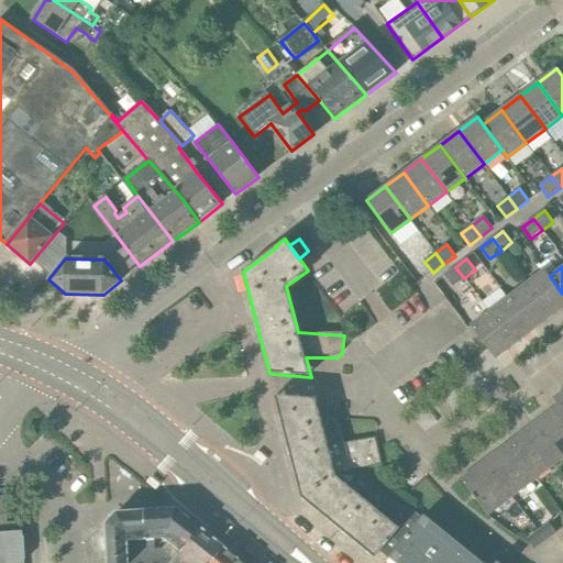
[(464,278),(455,267),(444,275),(453,287),(464,278)]
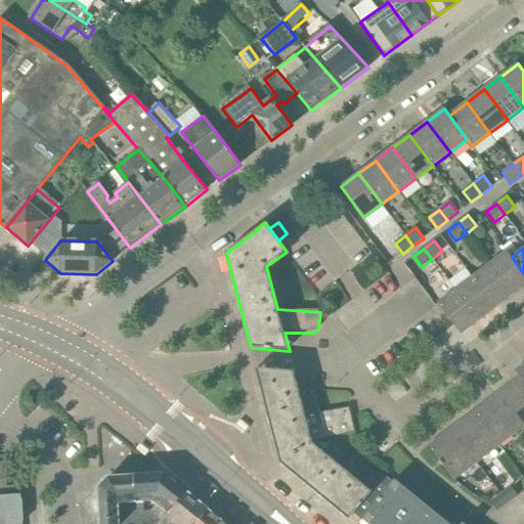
[(513,296),(523,287),(523,273),(512,257),(507,251),(489,264),(513,296)]
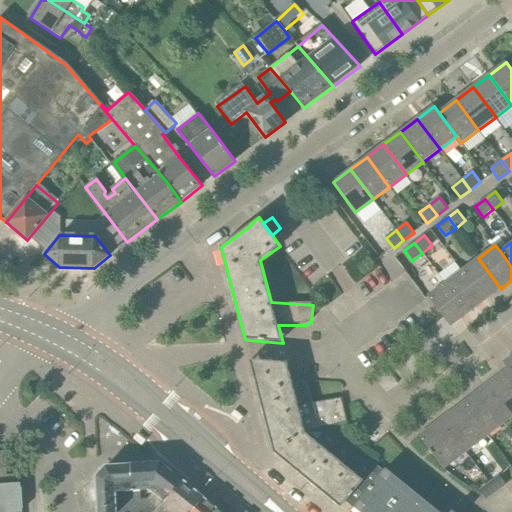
[(461,271),(484,301),(501,289),(478,258),(461,271)]
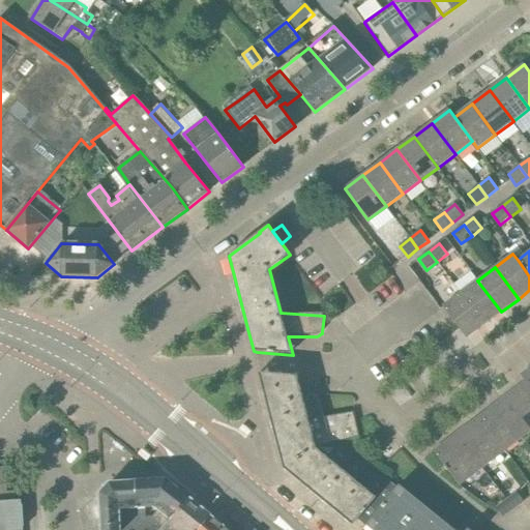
[(461,293),(484,325),(501,312),(477,281),(461,293)]
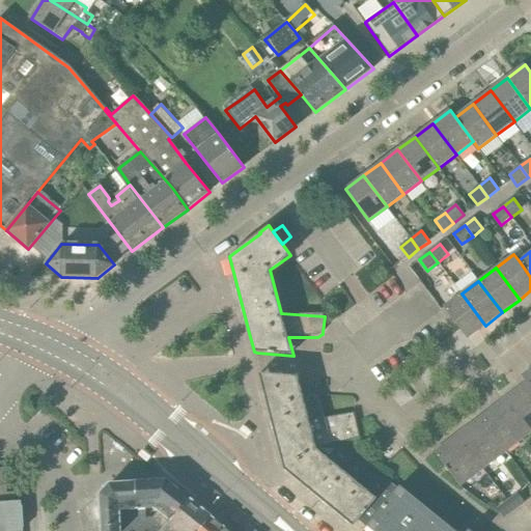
[(485,326),(462,294),(444,307),(458,327),(468,338),(485,326)]
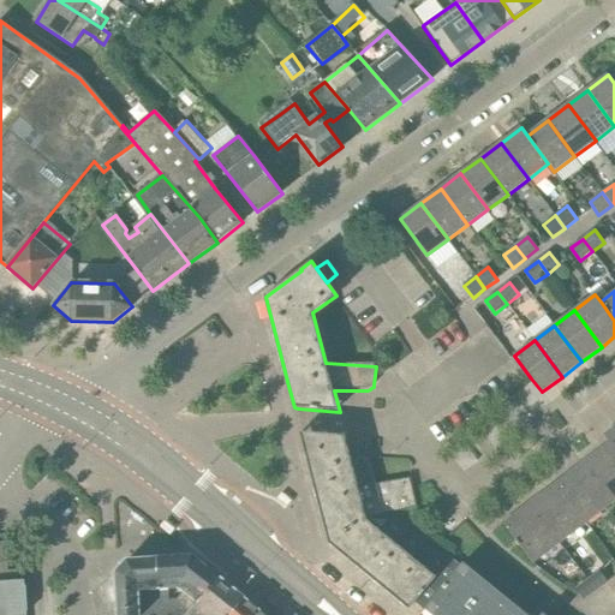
[(614,427),(604,435),(610,443),(614,449),(614,427)]
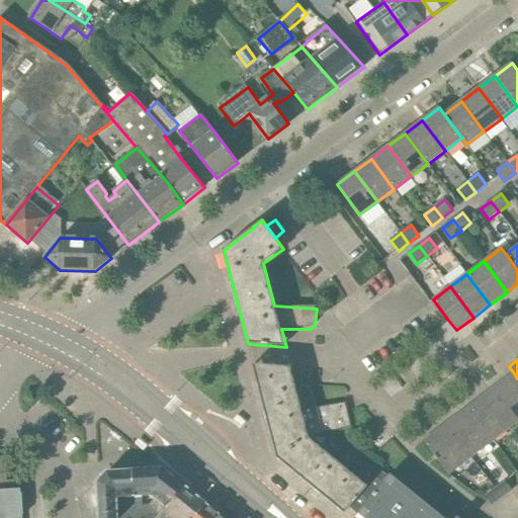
[(268,419),(317,409),(312,385),(294,384),(290,366),(254,363),(268,419)]
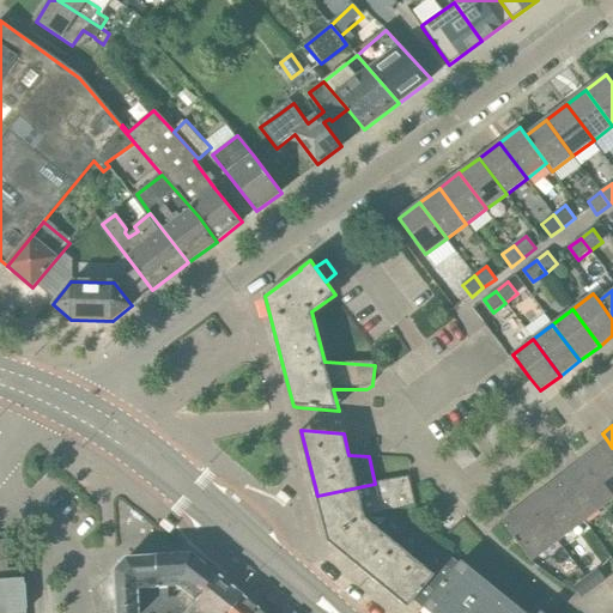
[(612,448),(608,442),(582,461),(612,501),(612,499),(612,448)]
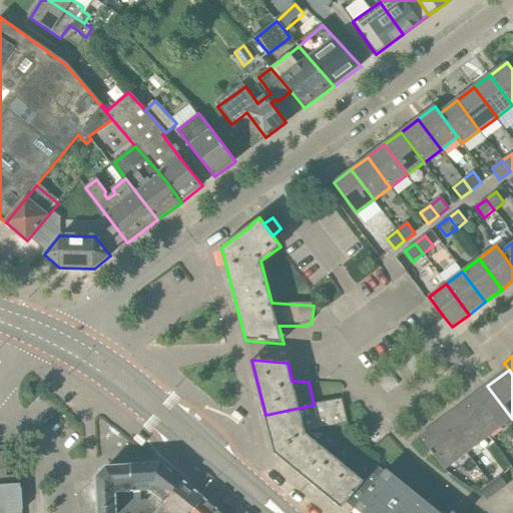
[(512,419),(487,386),(464,403),(489,436),(512,419)]
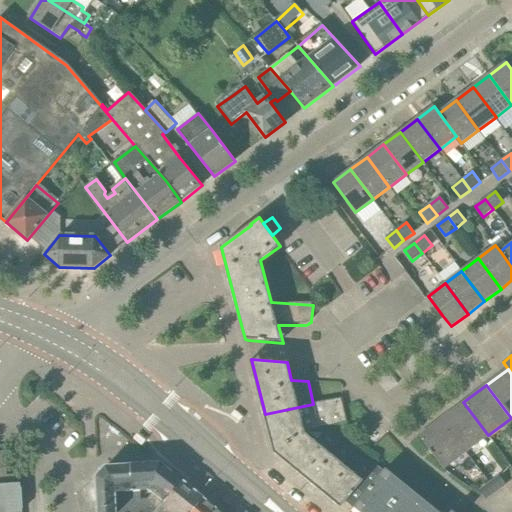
[(341,399),(313,404),(265,414),(275,452),(276,453),(305,433),(346,424),(341,399)]
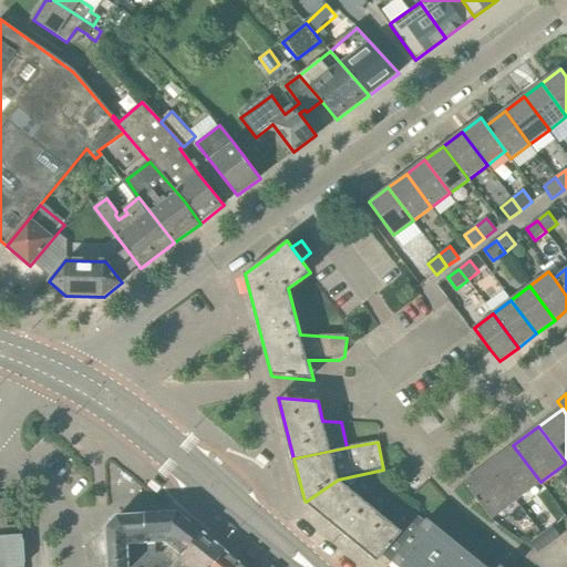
[(540,482),(513,445),(488,464),(516,501),(540,482)]
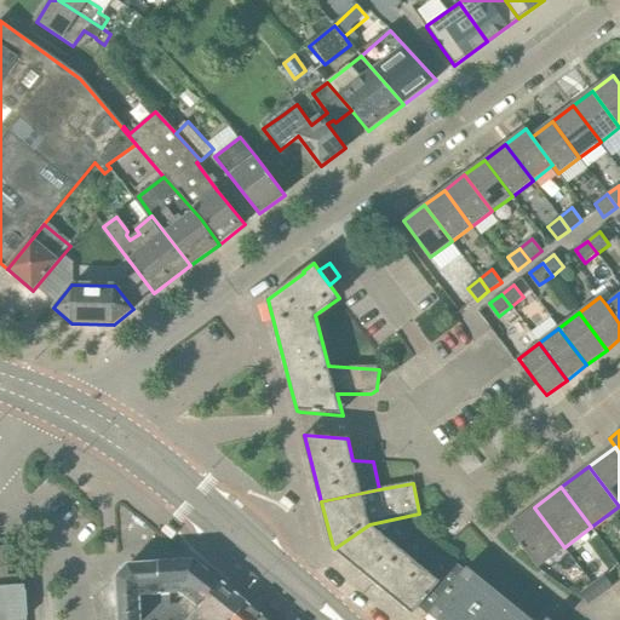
[(564,547),(534,507),(506,528),(537,568),(564,547)]
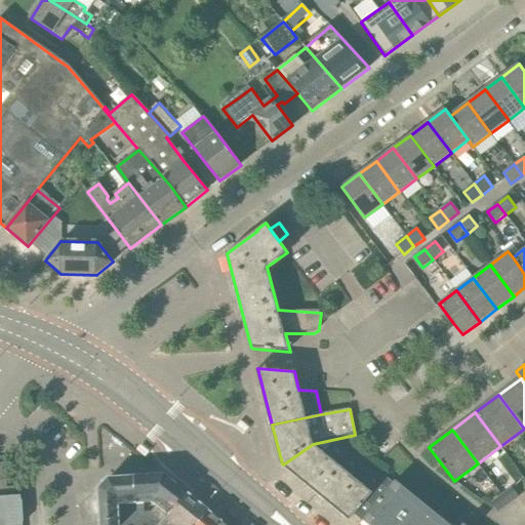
[(313,444),(283,465),(320,494),(341,468),(313,444)]
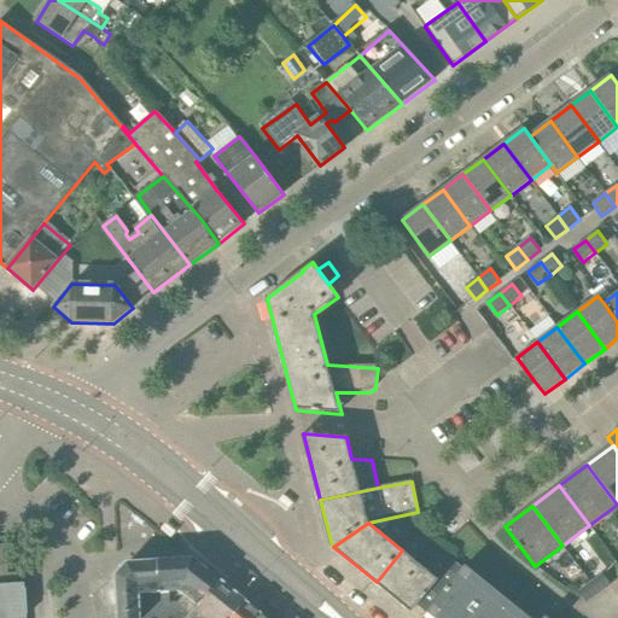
[(402,551),(377,582),(412,612),(417,606),(427,614),(432,608),(464,570),(464,569),(454,560),(452,563),(415,534),(402,551)]
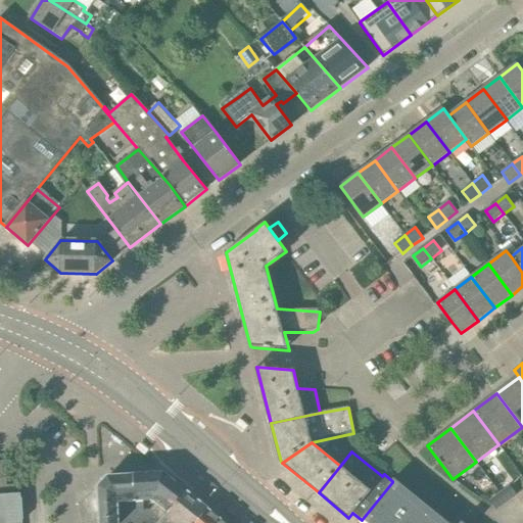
[(137,501),(143,501),(152,500),(157,501),(150,510),(161,521),(186,490),(163,472),(135,474),(137,501)]
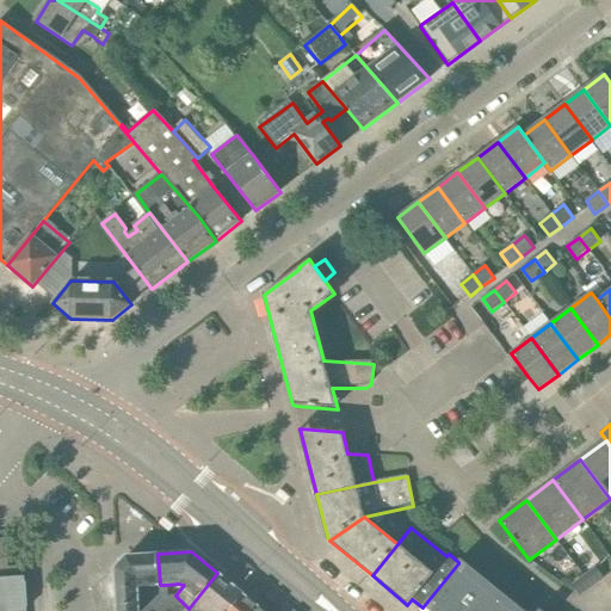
[(167,585),(160,585),(158,554),(127,556),(116,567),(117,568),(118,610),(185,610),(189,609),(176,596),(168,596),(167,585)]
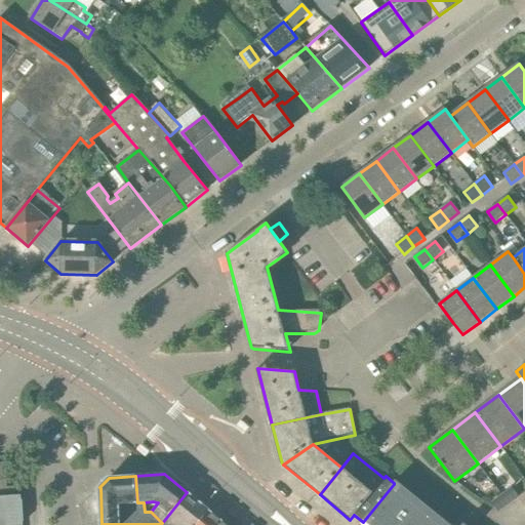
[(443,524),(394,484),(367,517),(376,524),(374,524),(443,524)]
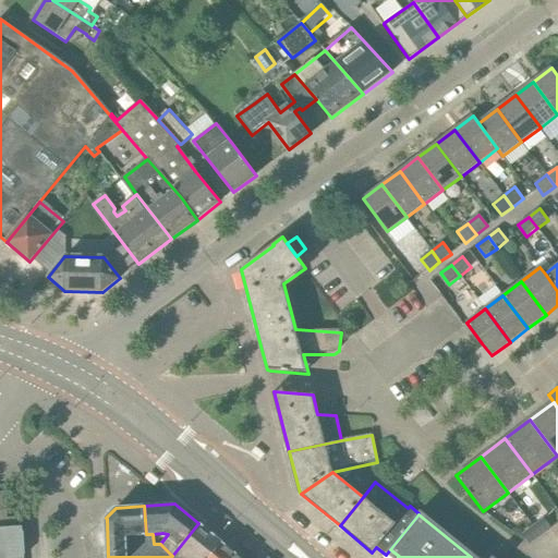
[(544,519),(533,528),(541,536),(552,529),(544,519)]
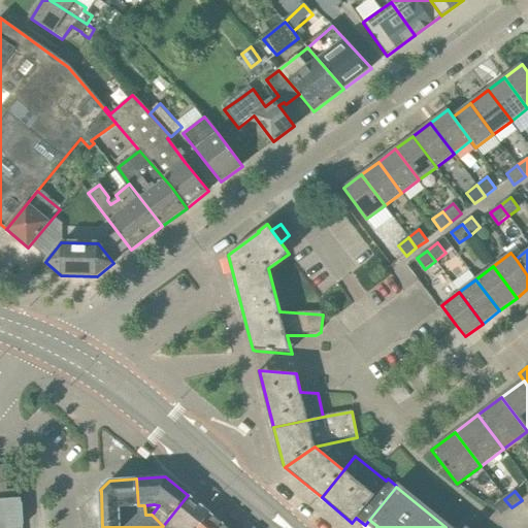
[(188,495),(163,526),(160,527),(198,527),(210,514),(188,495)]
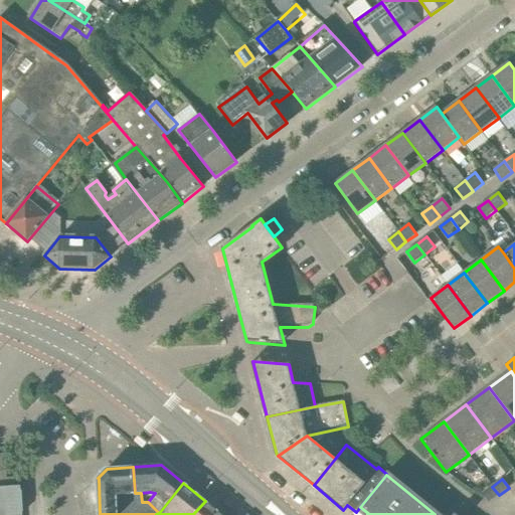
[(0,486),(0,514),(19,514),(19,513),(20,513),(19,499),(6,499),(5,486),(0,486)]
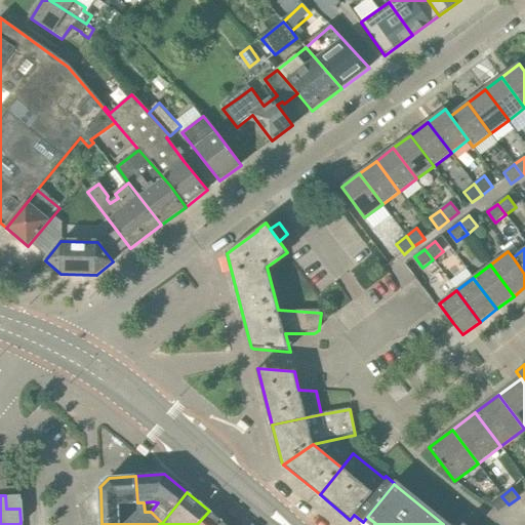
[(509,505),(501,496),(491,503),(498,513),(509,505)]
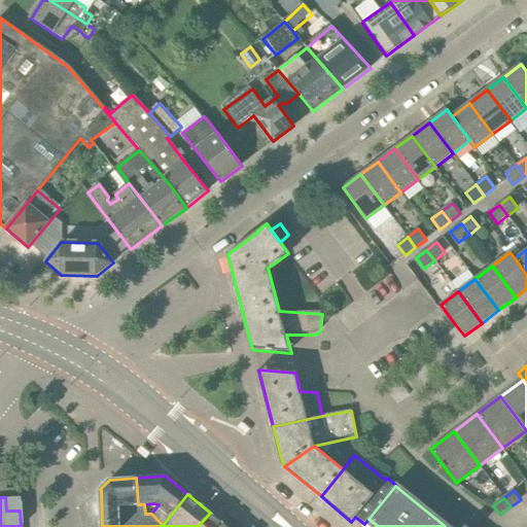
[(227,526),(210,513),(198,526),(227,526)]
